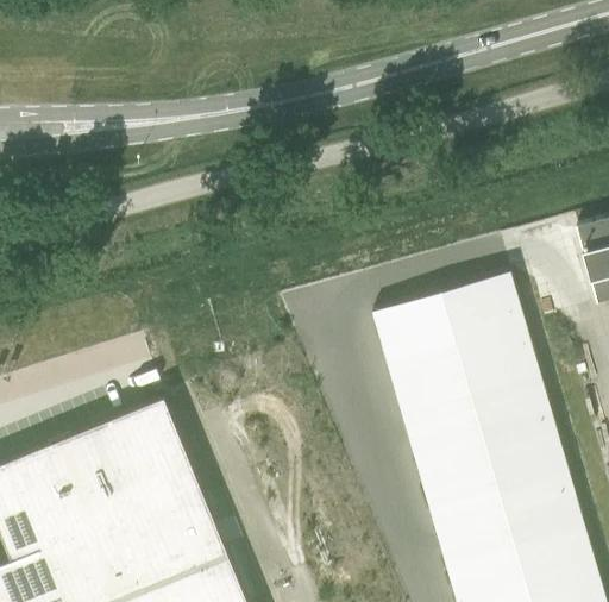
[(597,303),(608,300),(608,218),(577,227),(597,303)]
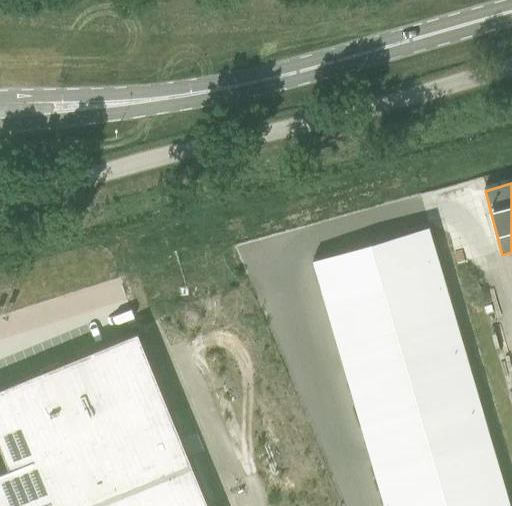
[(507,505),(469,369),(428,229),(313,263),(344,369),(383,505),(507,505)]
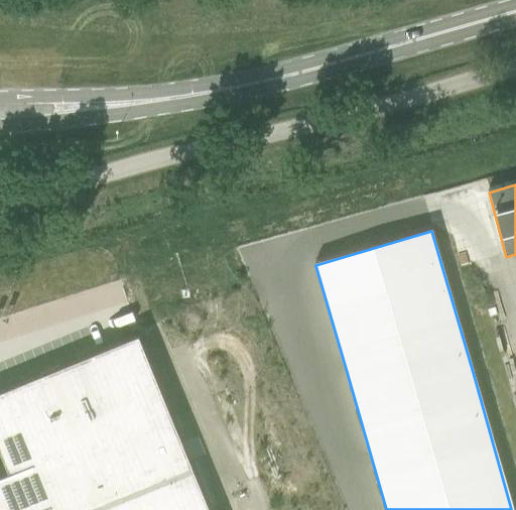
[(95,509),(192,470),(146,356),(138,338),(0,394),(0,450),(12,480),(0,484),(0,509),(68,509),(76,506),(77,509),(95,509)]
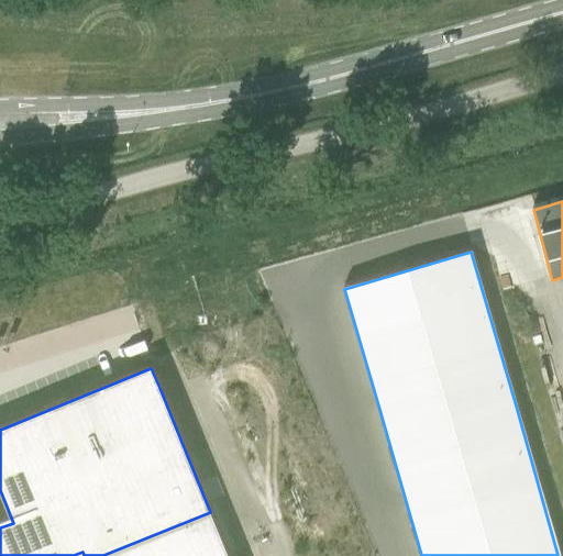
[(228,555),(210,512),(103,555),(84,555),(83,552),(74,555),(228,555)]
